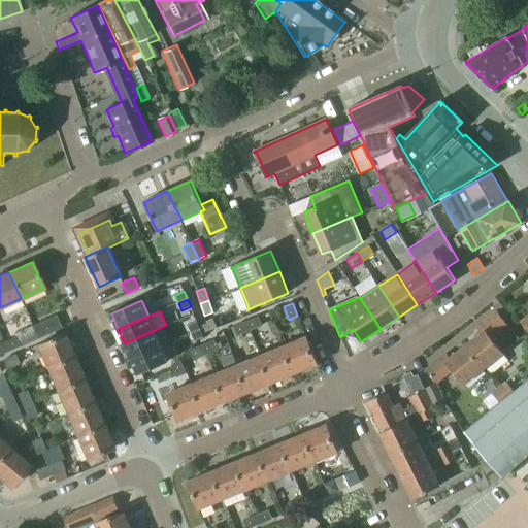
[(481,333),(466,345),(484,368),(496,358),(519,339),(503,319),(498,312),(477,328),(476,329),(480,331),(481,333)]
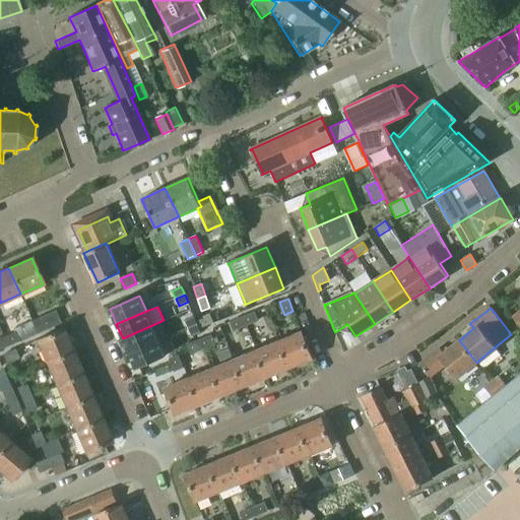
[(31,321),(37,333),(60,323),(54,311),(31,321)]
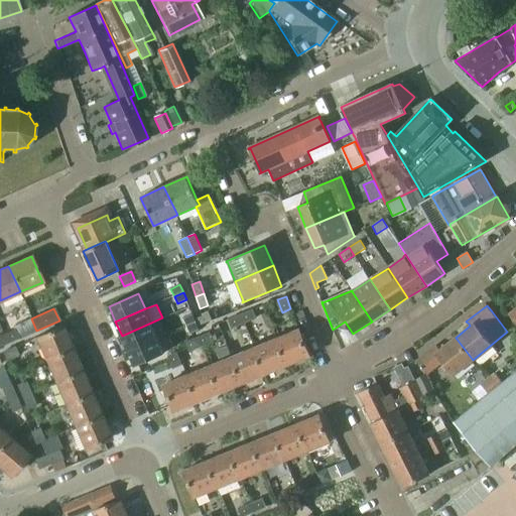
[(252,309),(240,314),(244,323),(256,318),(252,309)]
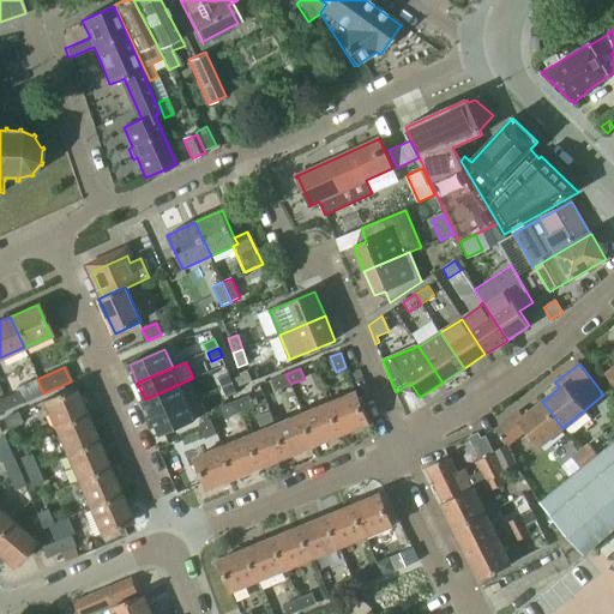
[(229,374),(218,379),(222,389),(233,384),(229,374)]
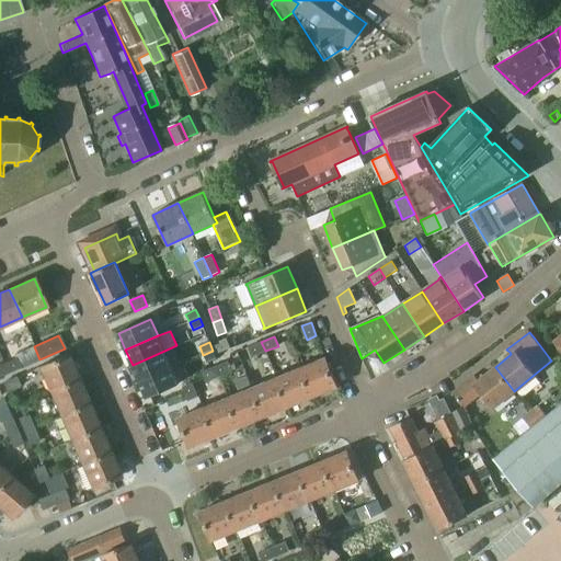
[(265,351),(261,342),(249,347),(252,356),(265,351)]
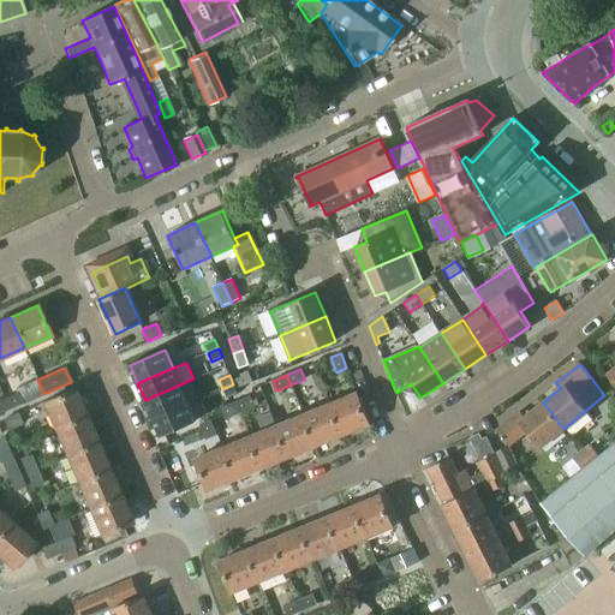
[(180,384),(145,400),(153,418),(189,402),(180,384)]
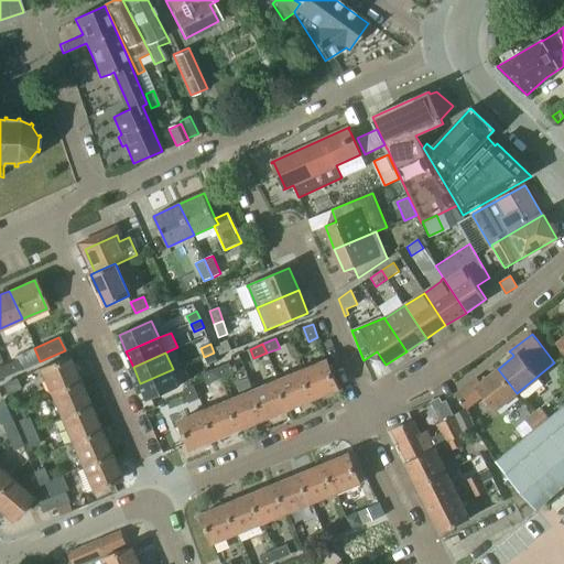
[(214,353),(204,357),(207,365),(217,360),(214,353)]
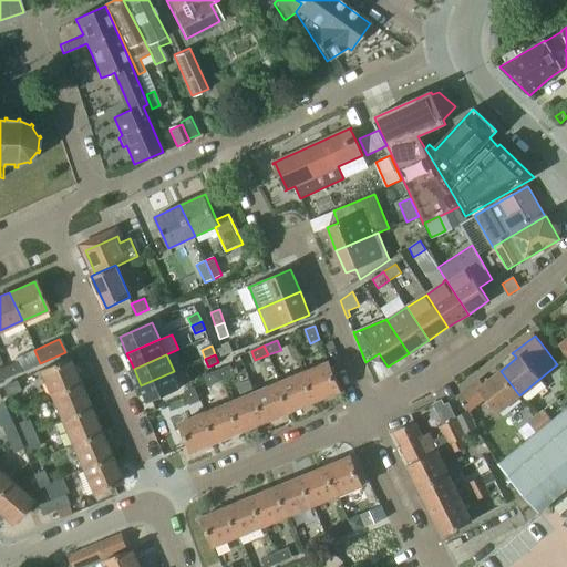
[(39,371),(50,395),(79,383),(68,359),(39,371)]
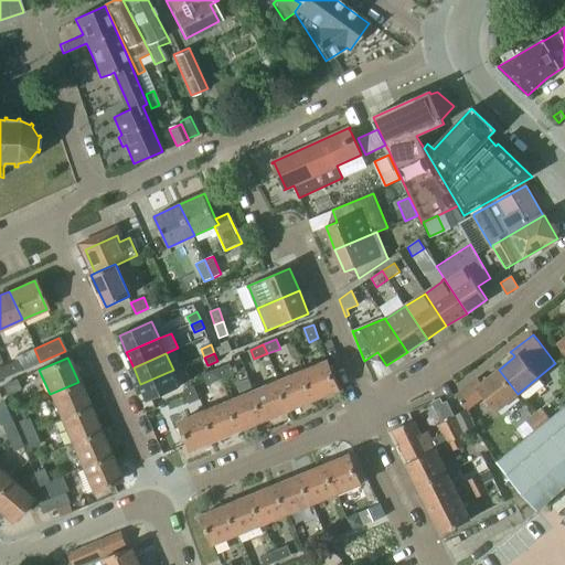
[(323,363),(302,371),(315,400),(340,390),(328,361),(323,363)]
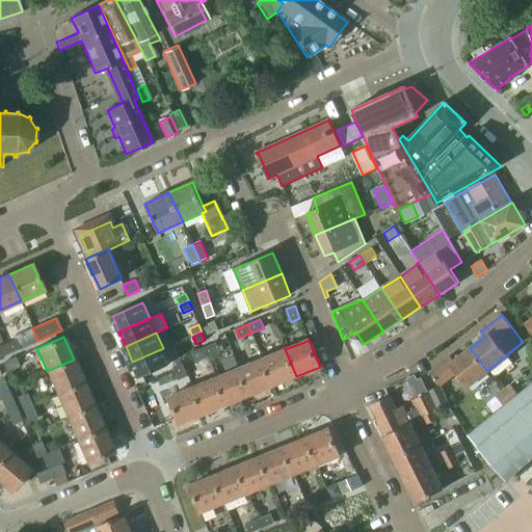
[(14,341),(2,346),(6,354),(19,349),(15,341),(14,341)]
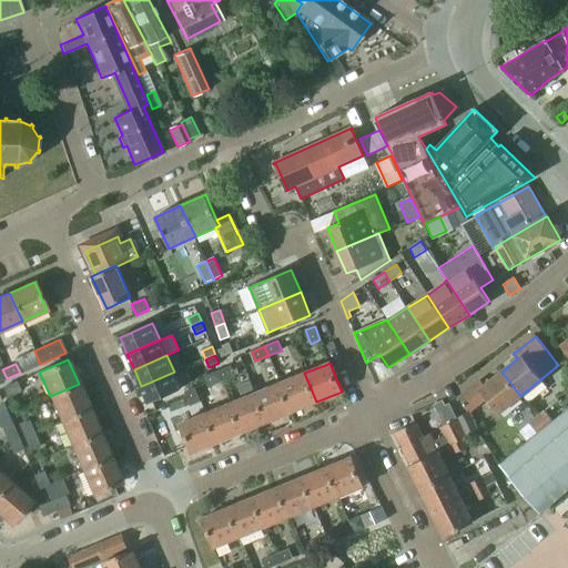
[(230,366),(216,372),(221,381),(234,375),(230,366)]
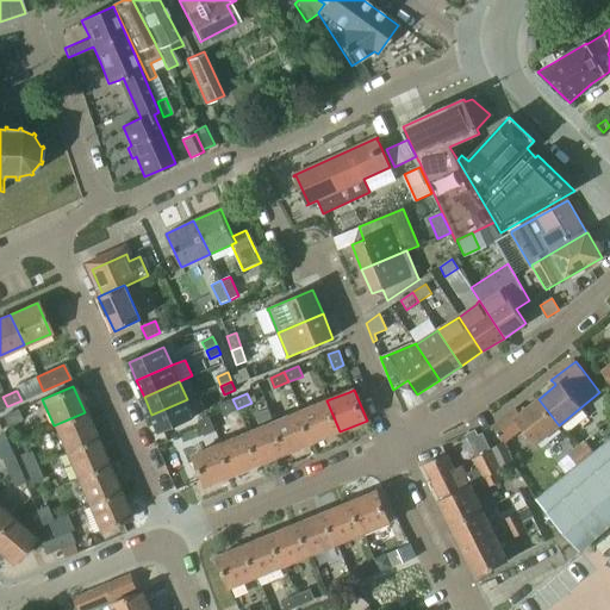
[(187,399),(151,415),(160,433),(194,417),(187,399)]
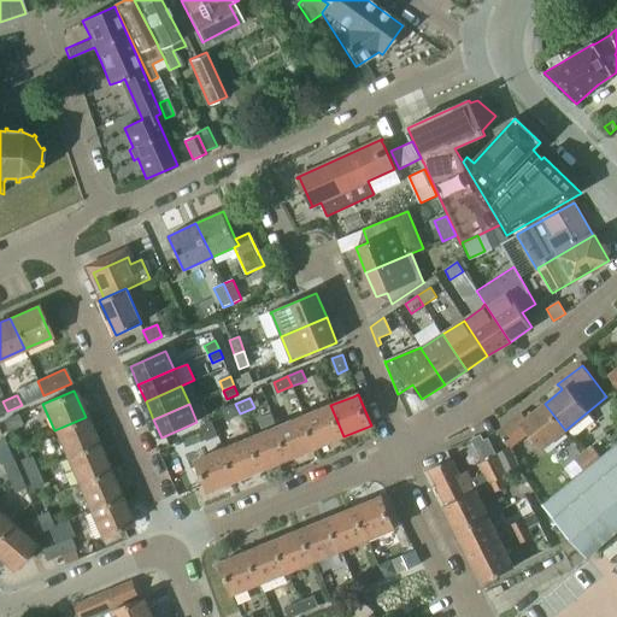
[(240,413),(235,404),(222,410),(225,419),(240,413)]
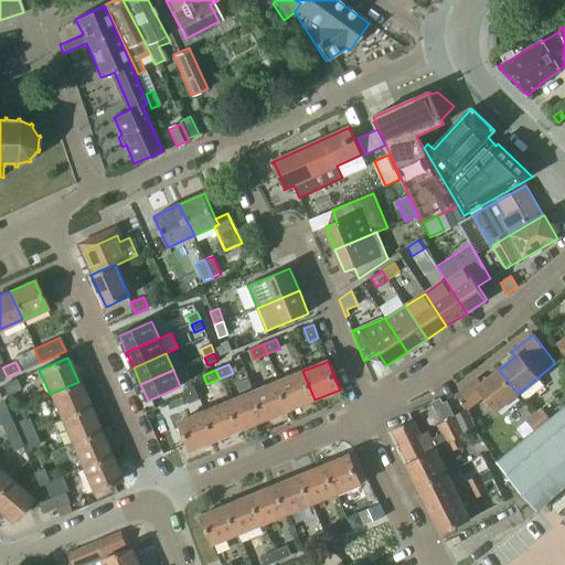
[(478,379),(456,396),(467,409),(484,396),(496,411),(518,394),(499,370),(481,383),(478,379)]
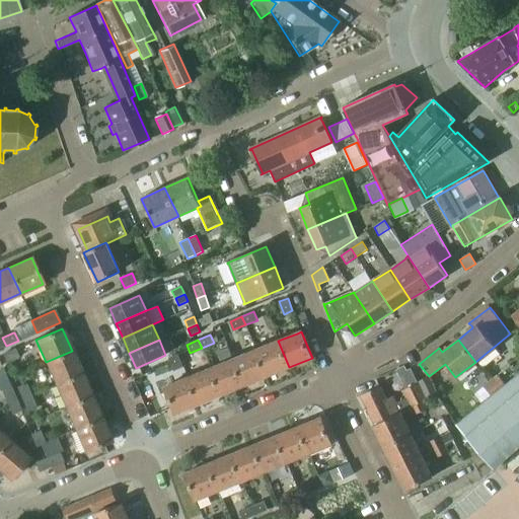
[(278,341),(255,350),(267,376),(289,367),(278,341)]
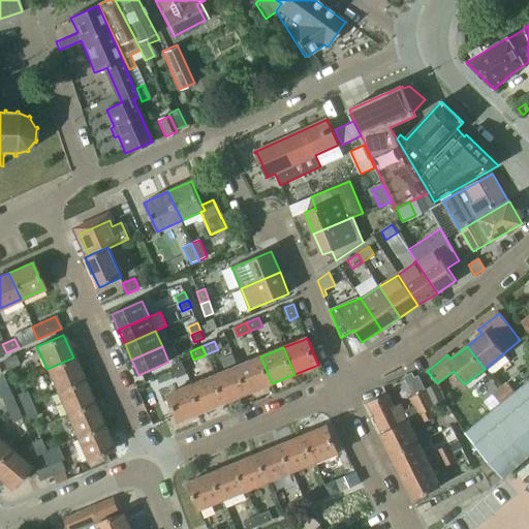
[(14,355),(3,362),(6,370),(19,365),(14,355)]
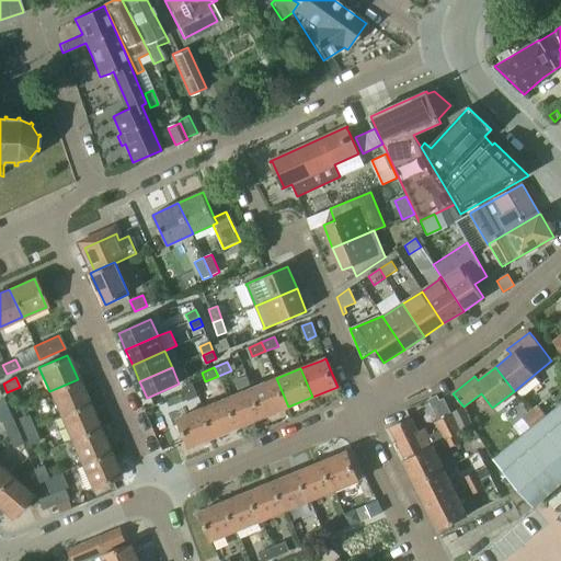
[(240,393),(228,398),(239,426),(263,416),(252,388),(247,377),(235,382),(240,393)]
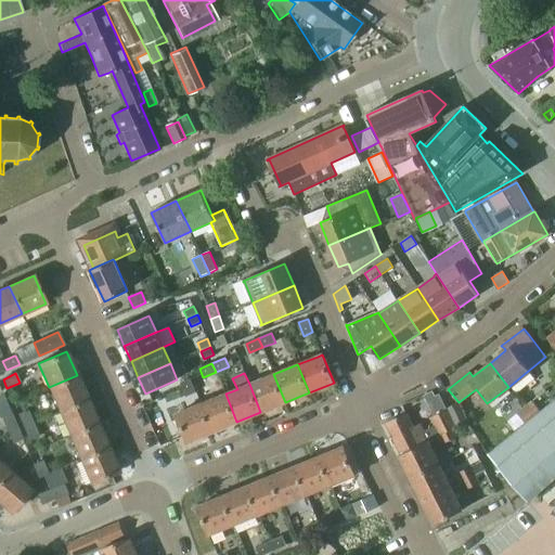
[(273,374),(249,384),(260,412),(285,402),(273,374)]
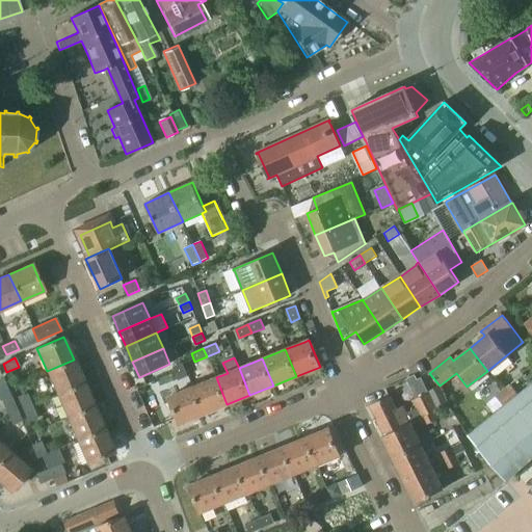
[(47,371),(57,394),(84,382),(74,360),(47,371)]
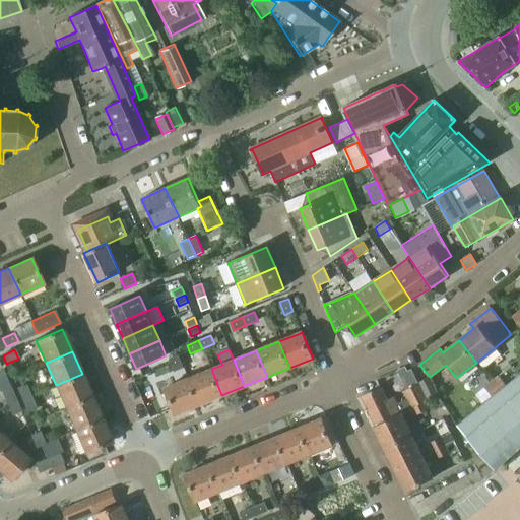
[(179,355),(170,359),(175,371),(183,368),(179,355)]
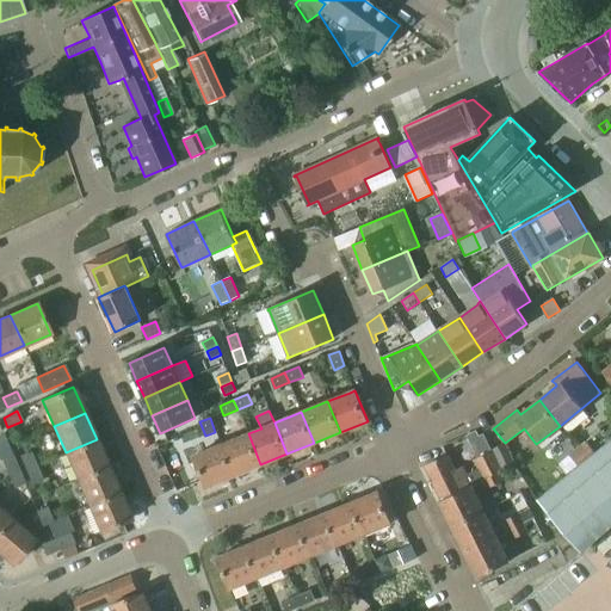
[(476,431),(467,436),(471,444),(480,439),(479,437),(476,431)]
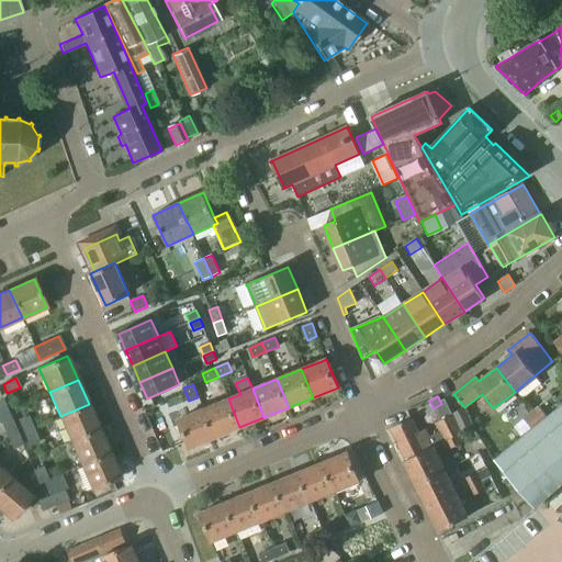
[(228,398),(203,408),(215,438),(239,427),(228,398)]
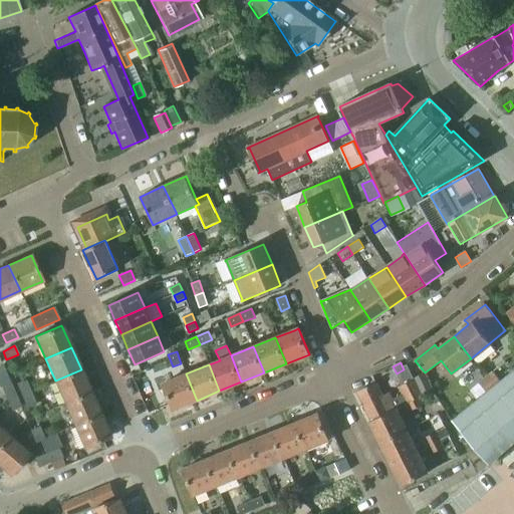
[(55,380),(64,403),(90,392),(81,369),(55,380)]
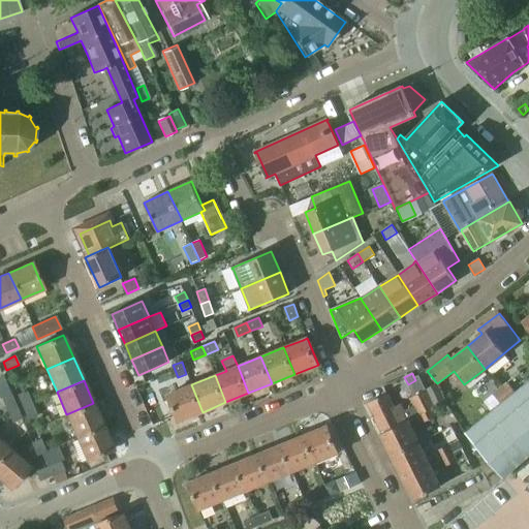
[(468,431),(465,434),(474,444),(475,445),(474,445),(503,478),(528,456),(528,381),(508,398),(499,405),(476,424),(468,431)]
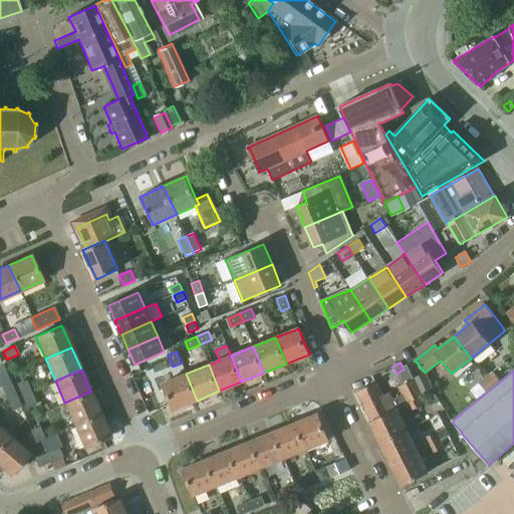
[(493,370),(486,376),(493,386),(500,380),(493,370)]
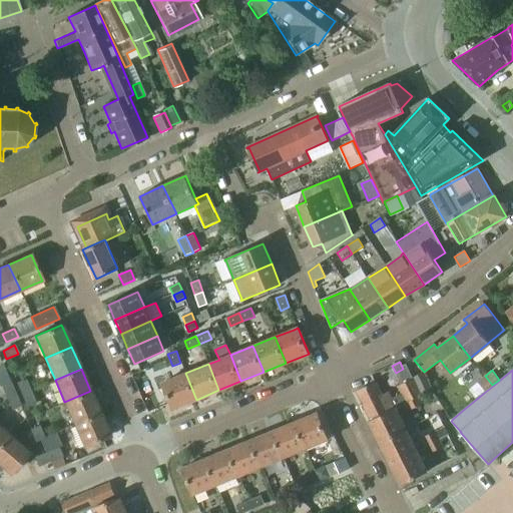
[(185,373),(162,383),(173,409),(196,400),(185,373)]
